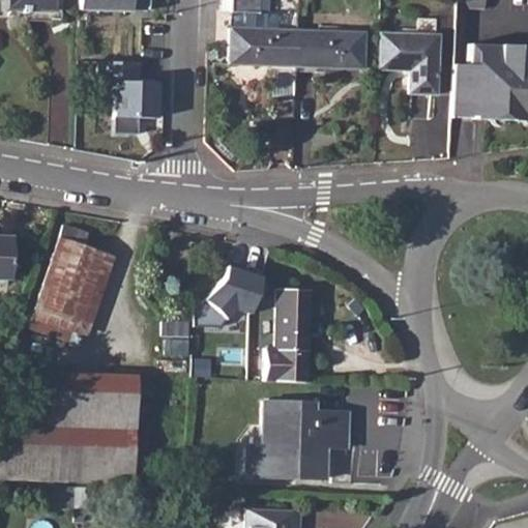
[(0,0),(0,13),(25,15),(26,17),(55,17),(55,0),(0,0)]
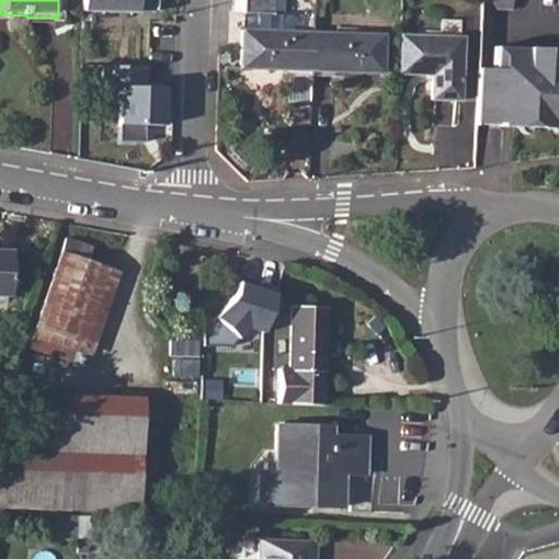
[(86,0),(86,9),(159,10),(158,0),(86,0)]
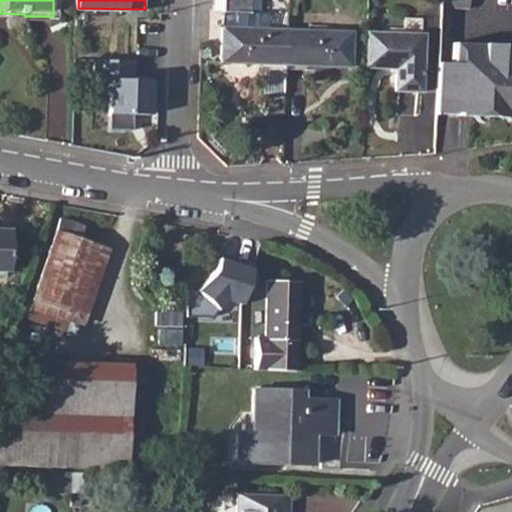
[(224,59),(288,62),(290,27),(249,26),(250,11),(253,12),(253,0),(225,0),(225,10),(228,11),(227,25),(225,25),(224,59)]
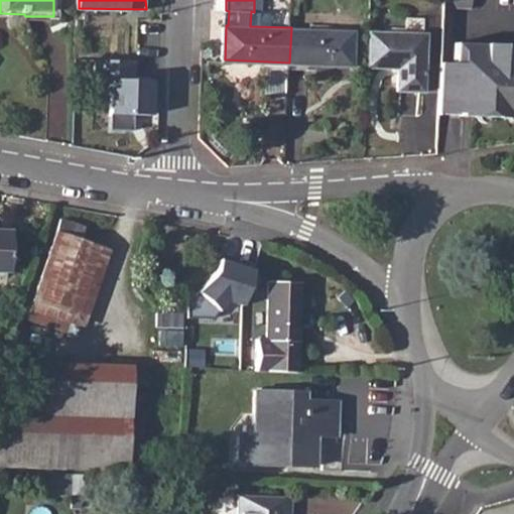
[(291,27),(289,62),(355,65),(355,29),(291,27)]
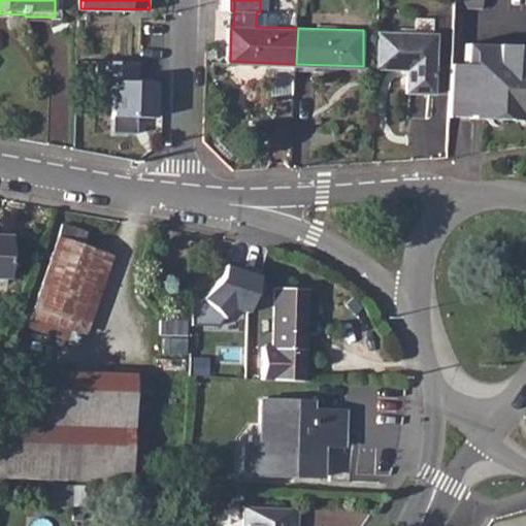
[(379,31),(377,68),(408,68),(407,93),(435,93),(437,33),(379,31)]
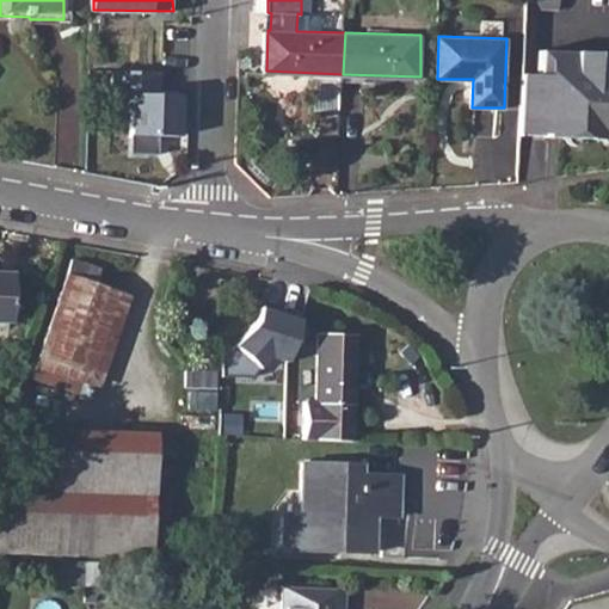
[(521,69),(520,124),(559,124),(559,135),(598,109),(608,102),(608,51),(539,50),(537,71),(521,69)]
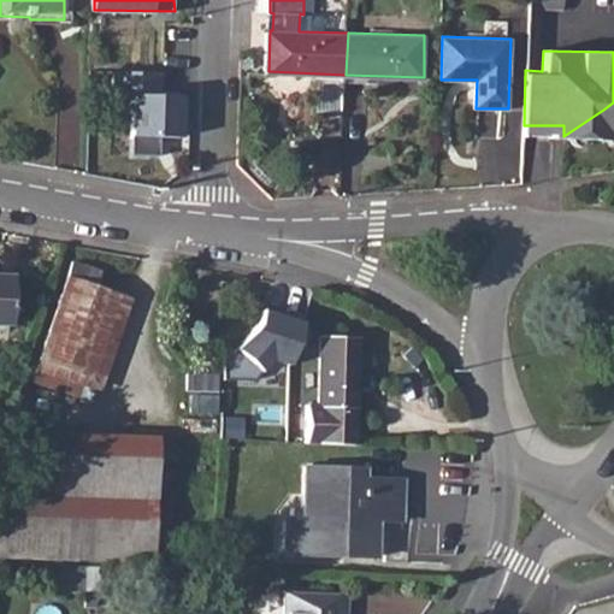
[(136,135),(184,134),(187,92),(161,92),(163,69),(117,66),(114,110),(135,111),(136,135)]
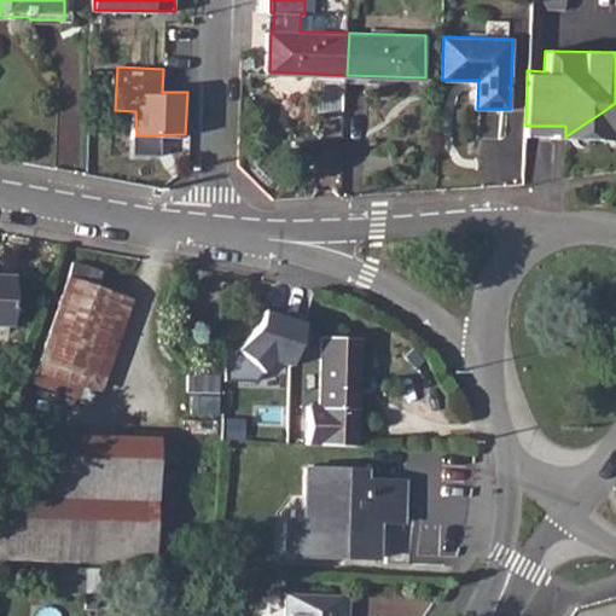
[(615,103),(605,110),(565,137),(608,137),(608,129),(615,129),(615,103)]
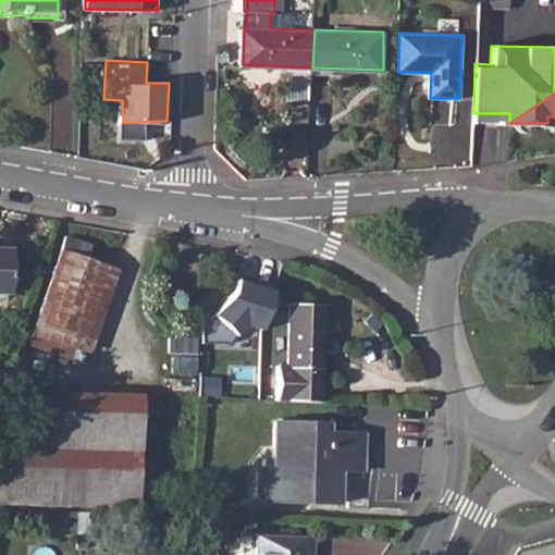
[(65,236),(29,342),(72,357),(76,346),(81,348),(108,267),(88,259),(93,246),(65,236)]
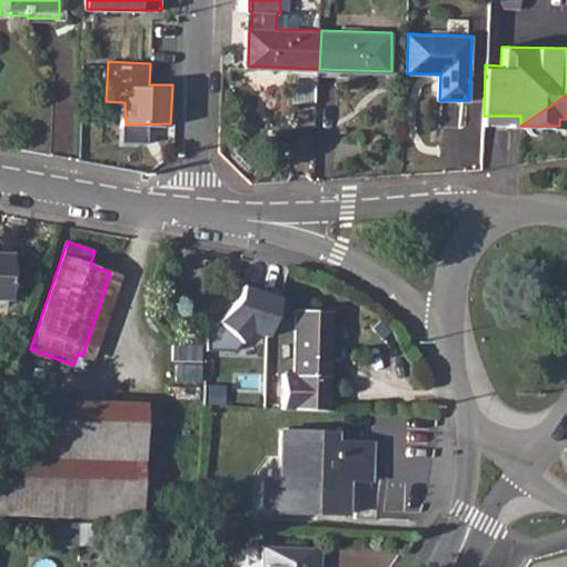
[(0,254),(0,296),(10,297),(12,255),(0,254)]
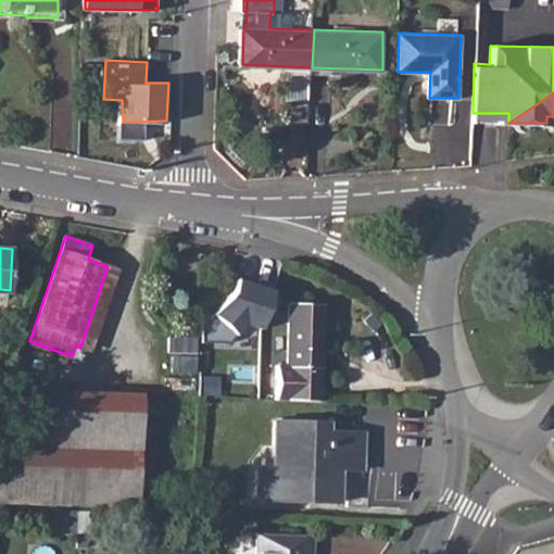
[(278,364),(279,395),(323,395),(324,305),(289,304),(288,364),(278,364)]
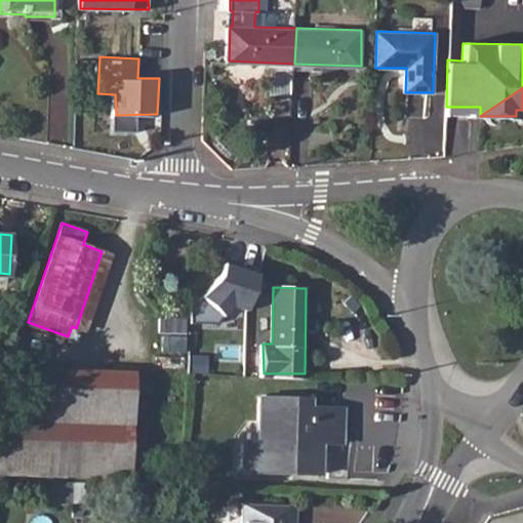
[(26,421),(25,472),(129,476),(132,389),(132,369),(110,368),(110,389),(47,388),(46,423),(26,421)]
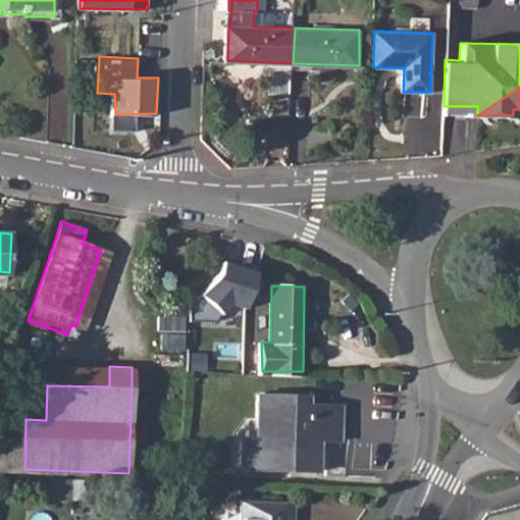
[(243,438),(242,467),(320,469),(320,449),(308,448),(308,438),(342,438),(342,404),(310,403),(310,394),(257,394),(256,438),(243,438)]
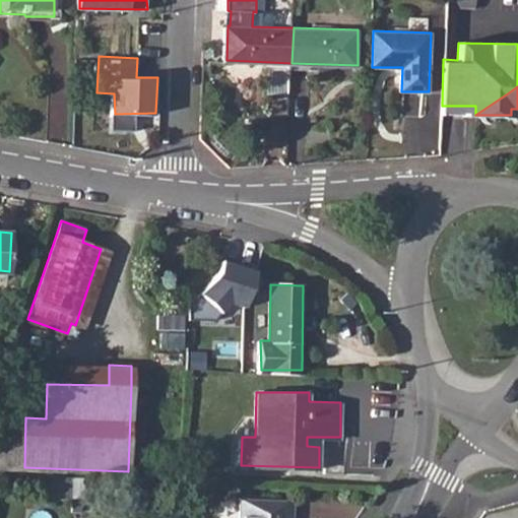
[(240,498),(240,517),(290,517),(292,499),(240,498)]
